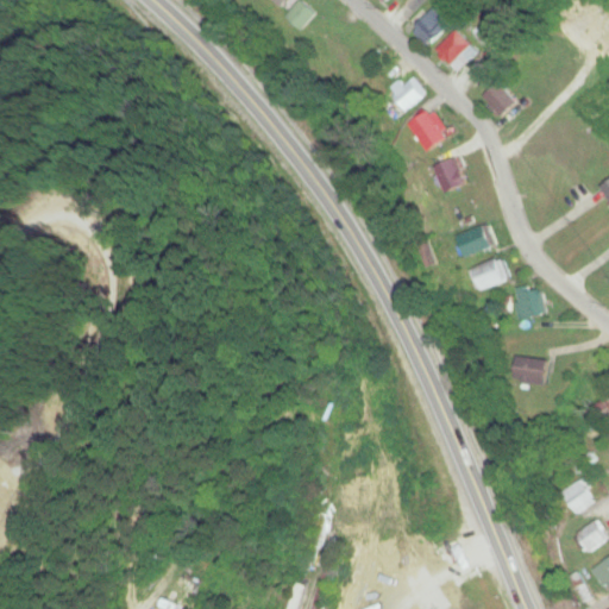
[(413,31),(429,48),(454,25),(438,7),(413,31)]
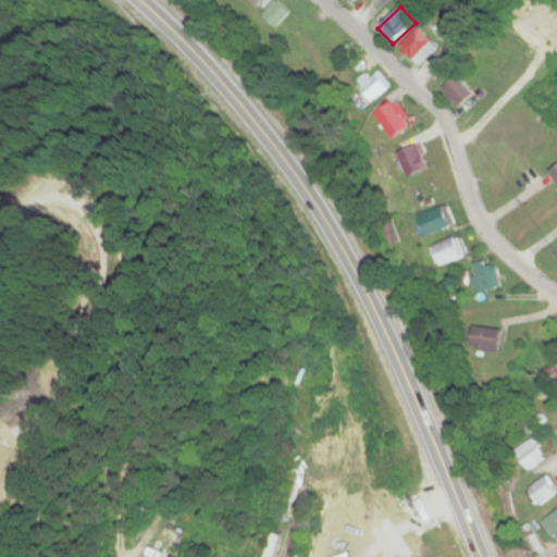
[(421,69),(440,49),(419,28),(400,48),(421,69)]
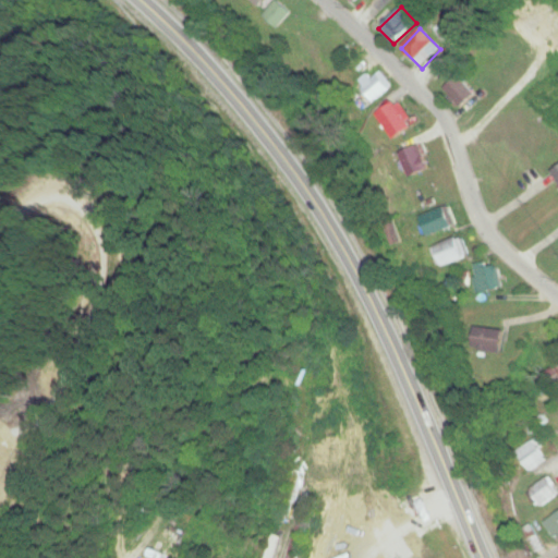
[(475,96),(457,79),(446,91),(464,108),(475,96)]
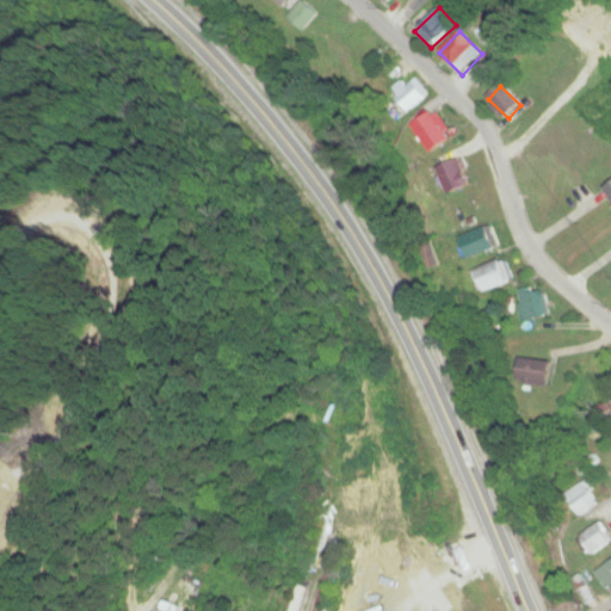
[(471,272),(480,295),(510,283),(501,260),(471,272)]
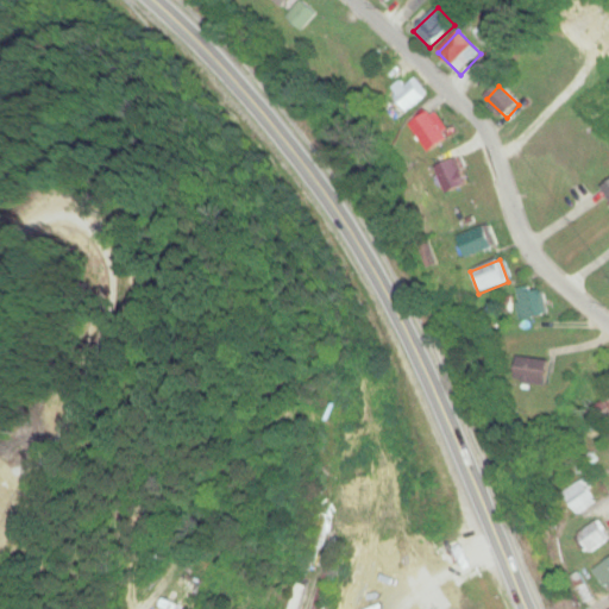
[(577,515),(598,502),(585,481),(565,494),(577,515)]
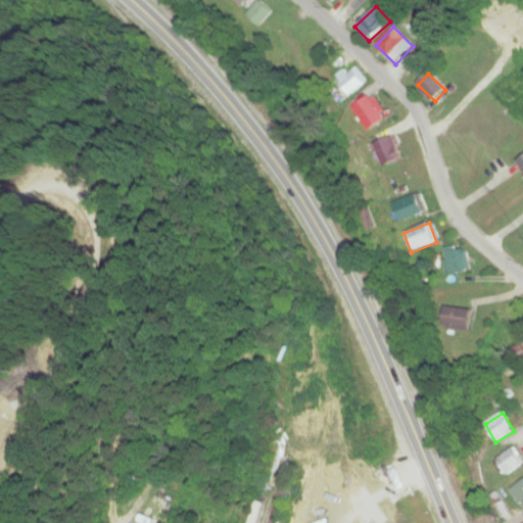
[(508,476),(522,465),(522,457),(516,446),(496,461),(508,476)]
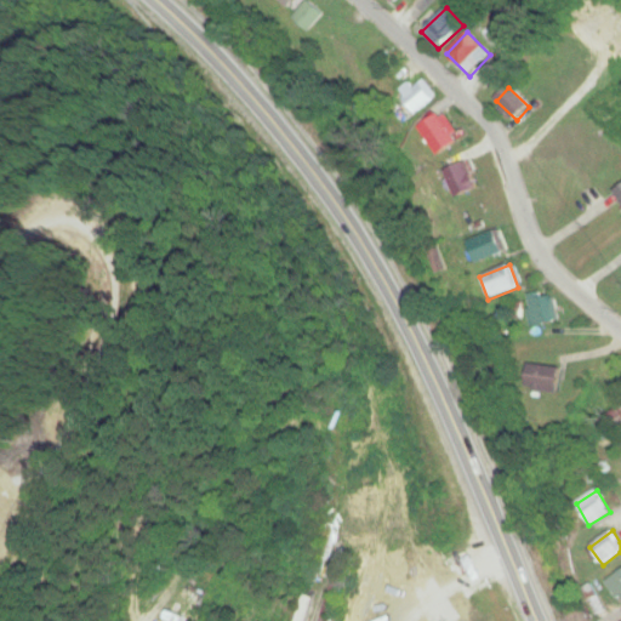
[(620,598),(620,571),(607,582),(619,599),(620,598)]
